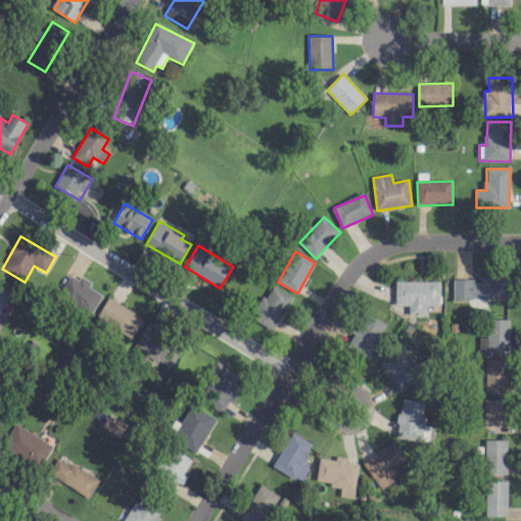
[(103,295),(89,288),(92,283),(82,278),(80,281),(69,276),(58,298),(92,316),(103,295)]
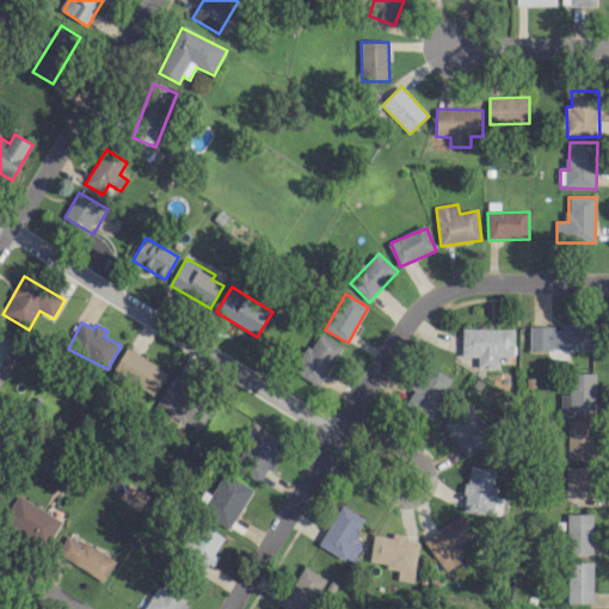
[(595,351),(596,326),(564,325),(564,328),(531,327),(530,350),(595,351)]
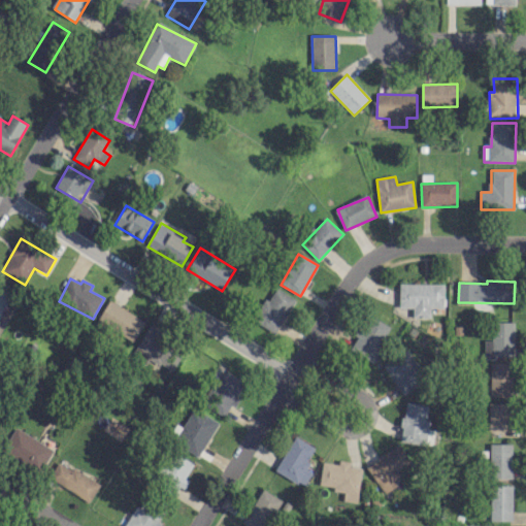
[(446,286),(400,285),(400,308),(414,309),(414,319),(431,320),(431,308),(445,309),(446,286)]
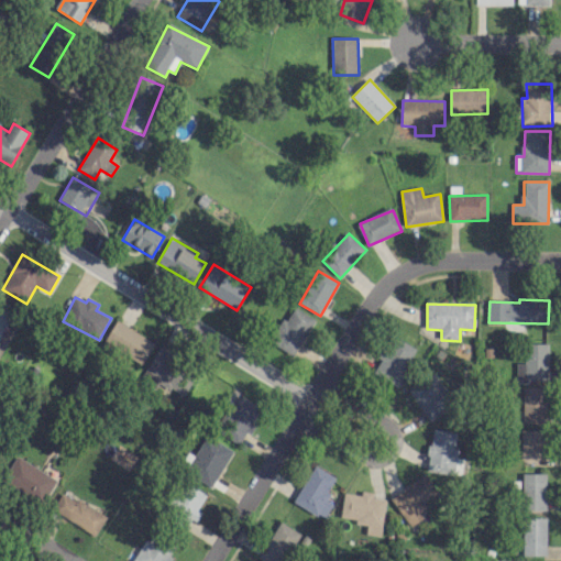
[(0,343),(17,315),(0,305),(0,343)]
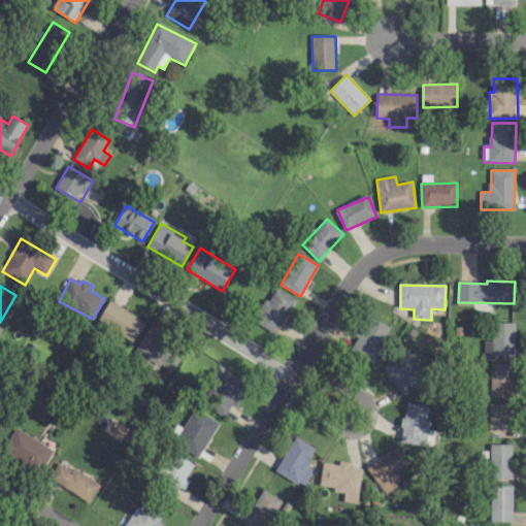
[(277,334),(296,299),(276,289),(271,301),(266,299),(254,323),(277,334)]
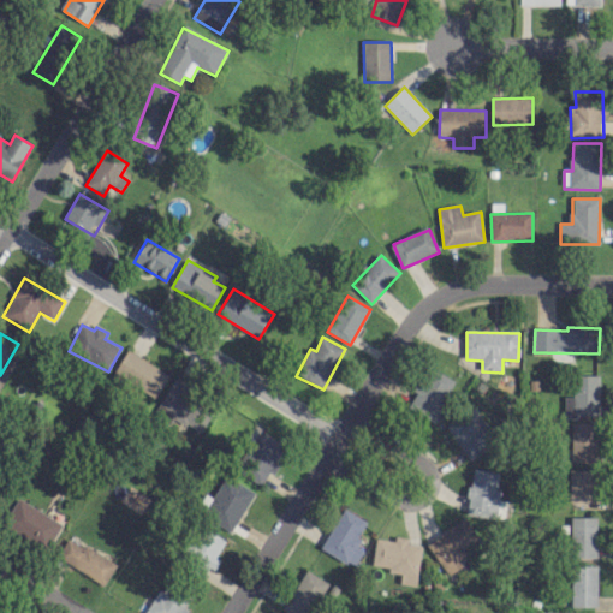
[(159,399),(170,373),(125,353),(114,380),(159,399)]
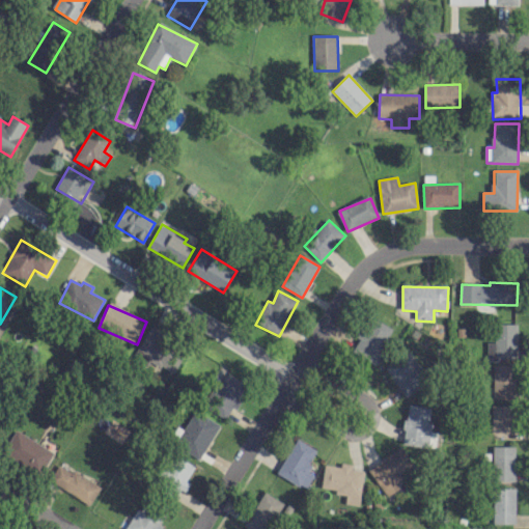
[(395,329),(374,321),(368,332),(363,330),(353,354),(379,365),(395,329)]
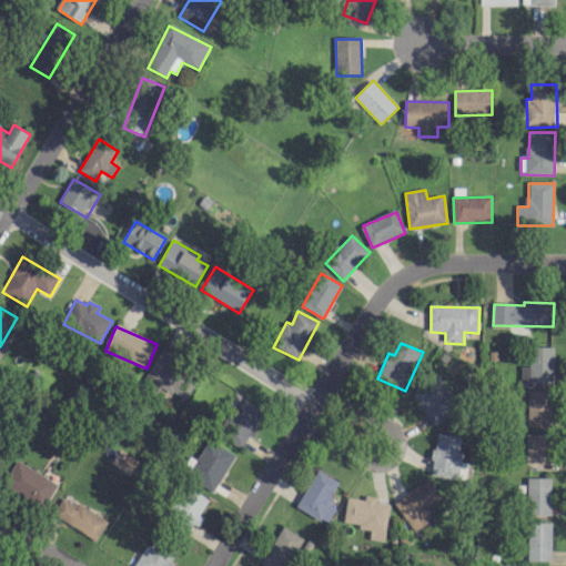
[(554,349),(531,347),(531,367),(522,367),(522,383),(554,384),(554,349)]
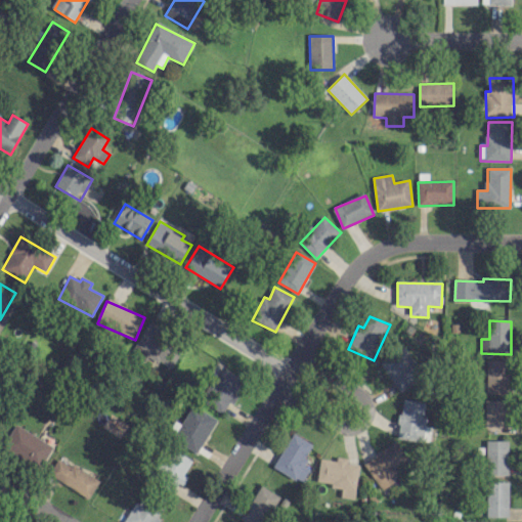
[(135,349),(170,371),(184,347),(148,327),(135,349)]
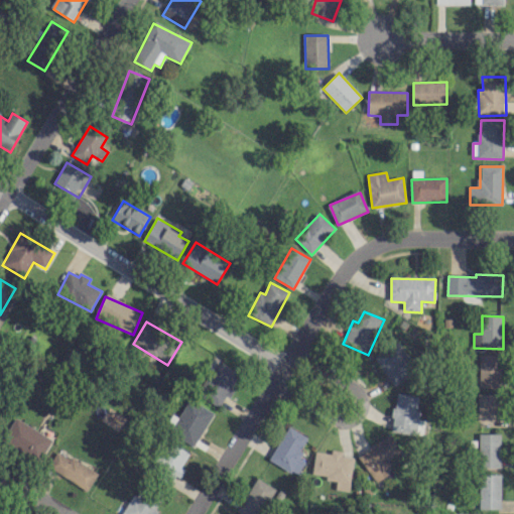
[(395,388),(417,372),(397,343),(375,359),(395,388)]
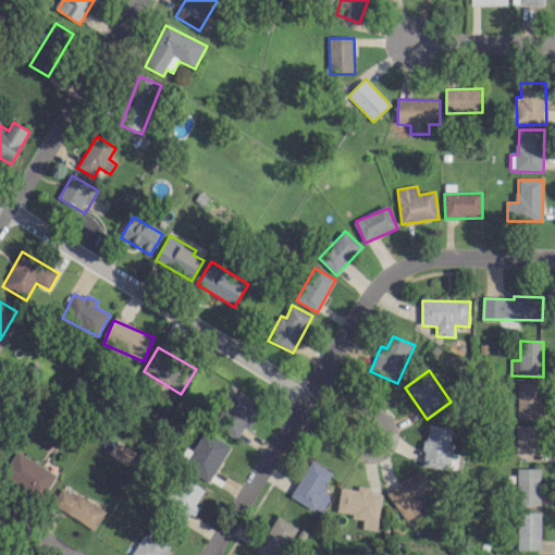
[(519,384),(518,419),(540,420),(542,384),(519,384)]
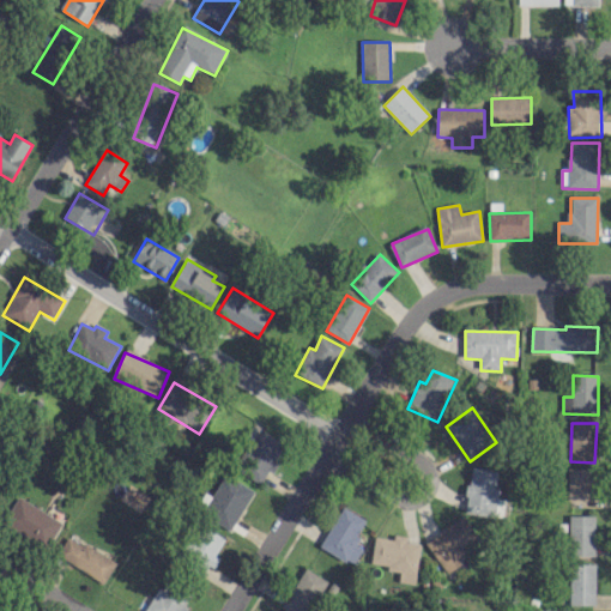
[(262,484),(270,472),(272,473),(288,445),(259,430),(239,471),(262,484)]
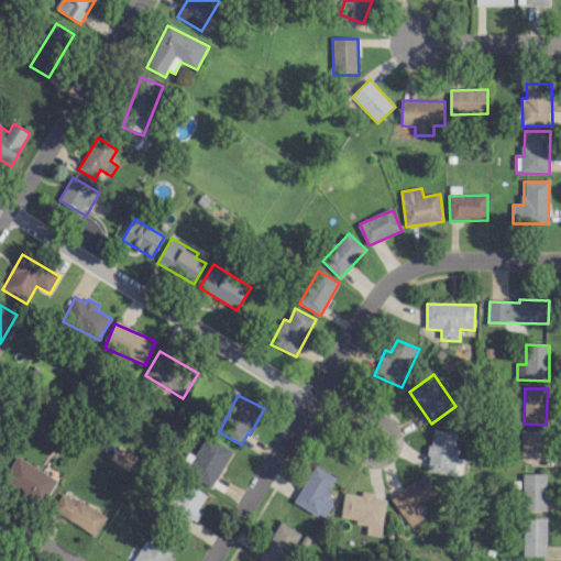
[(427,472),(454,475),(460,433),(433,430),(427,472)]
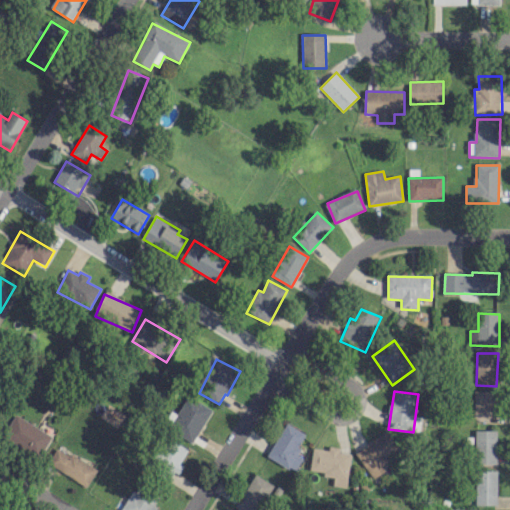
[(476,421),(496,420),(495,392),(475,392),(476,421)]
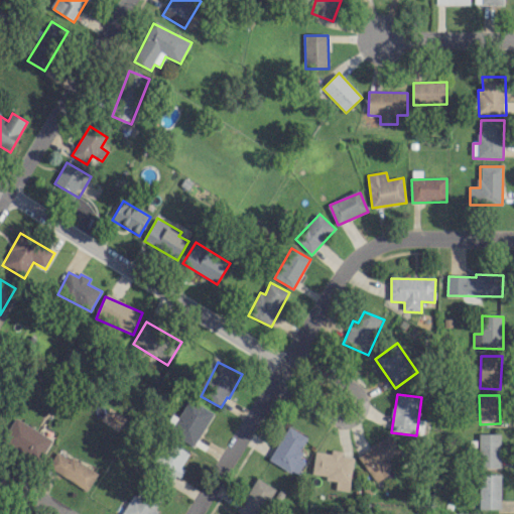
[(197,446),(214,413),(189,400),(178,420),(174,417),(166,431),(197,446)]
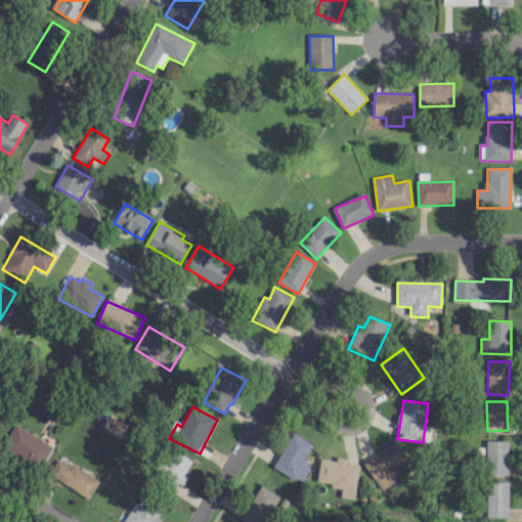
[(54,447),(15,426),(3,447),(42,469),(54,447)]
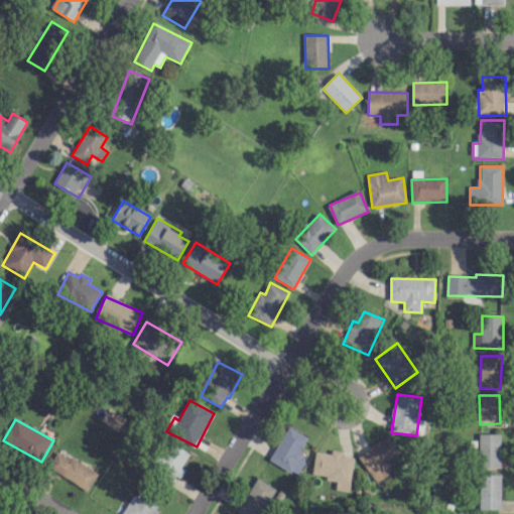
[(270,461),(297,477),(306,463),(298,458),(309,438),(290,427),(270,461)]
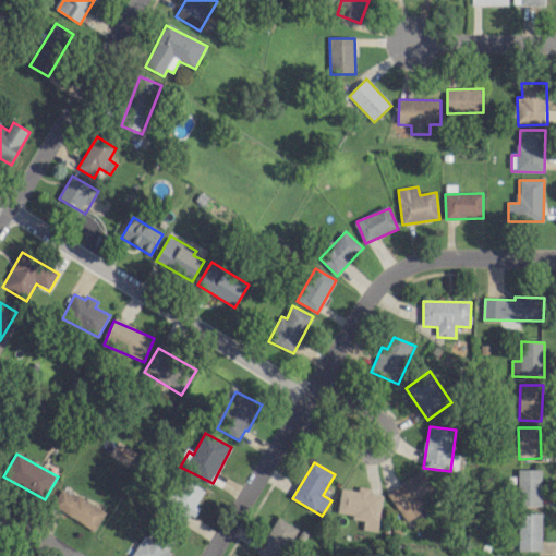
[(387,495),(409,523),(426,511),(419,502),(436,490),(422,470),(387,495)]
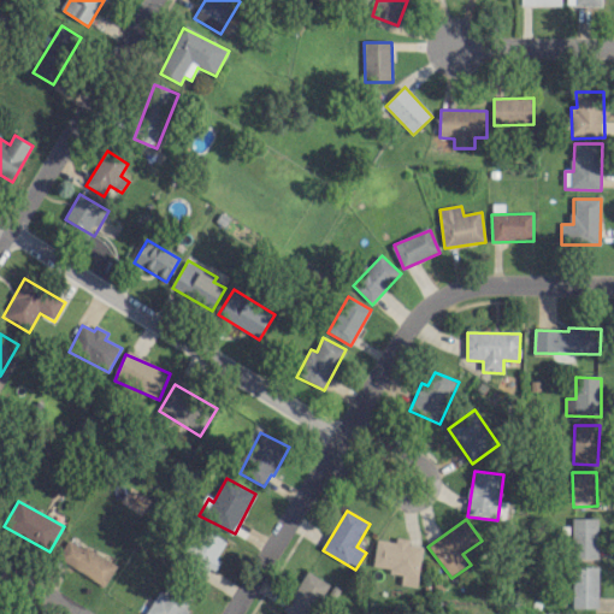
[(598,519),(572,520),(573,560),(600,560),(598,519)]
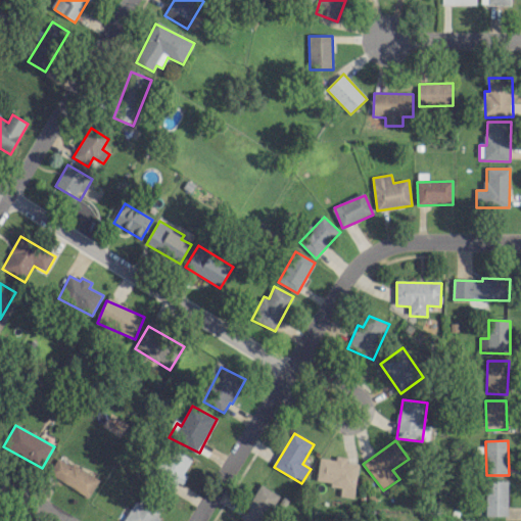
[(181,485),(194,461),(174,450),(160,474),(181,485)]
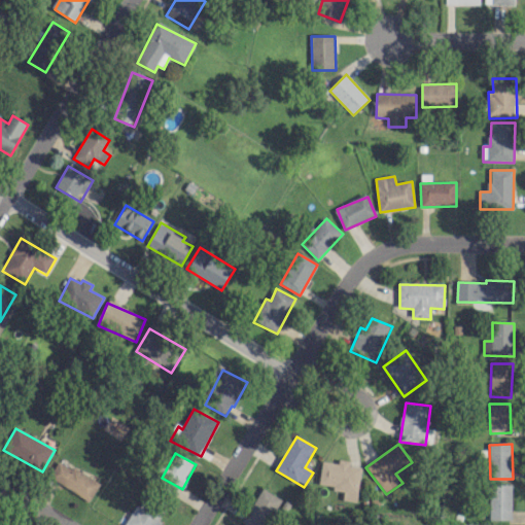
[(362,468),(350,466),(351,462),(340,460),(340,464),(323,462),(320,485),(335,487),(335,491),(345,493),(344,501),(357,503),(362,468)]
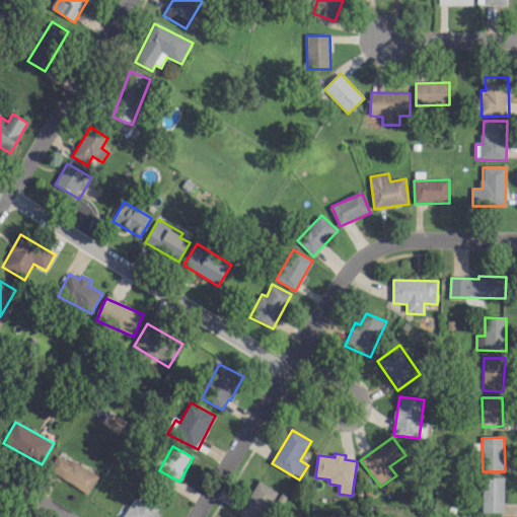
[(91,493),(99,474),(57,455),(49,473),(91,493)]
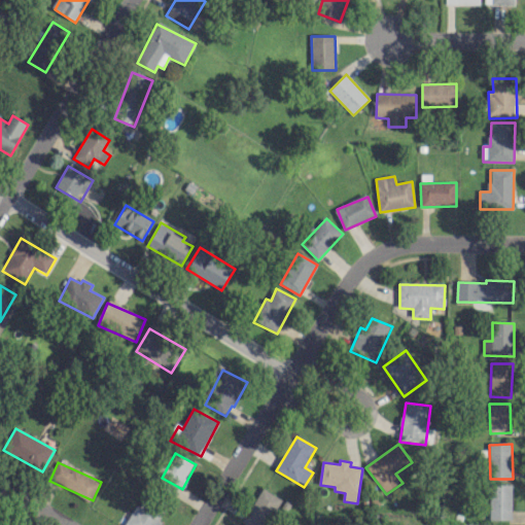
[(490,521),(513,521),(513,486),(490,486),(490,521)]
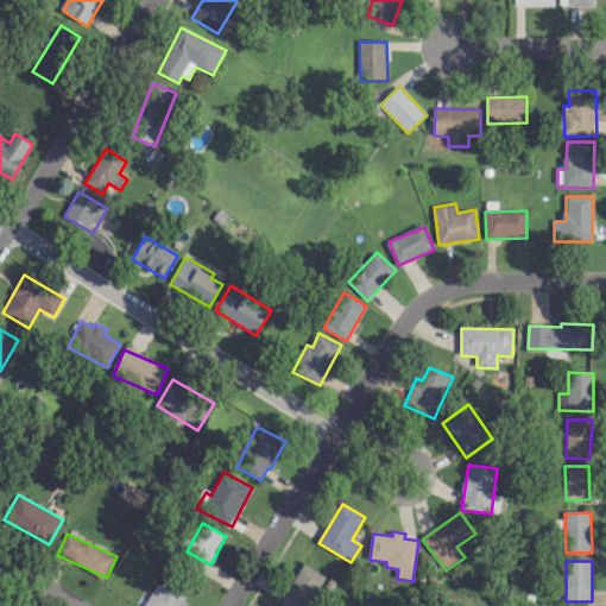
[(310,605),(327,578),(303,565),(281,604),(283,605),(310,605)]
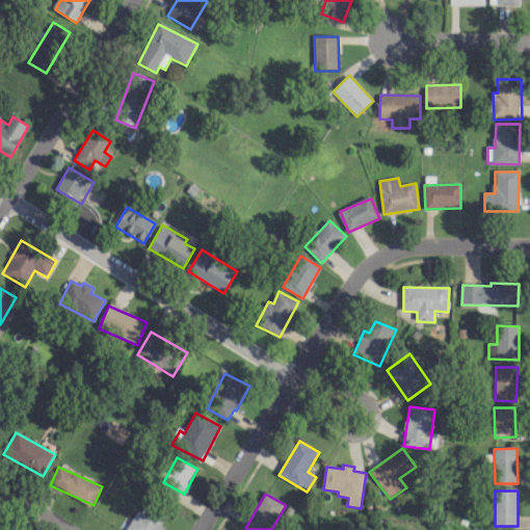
[(161,529),(168,520),(143,503),(127,529),(161,529)]
